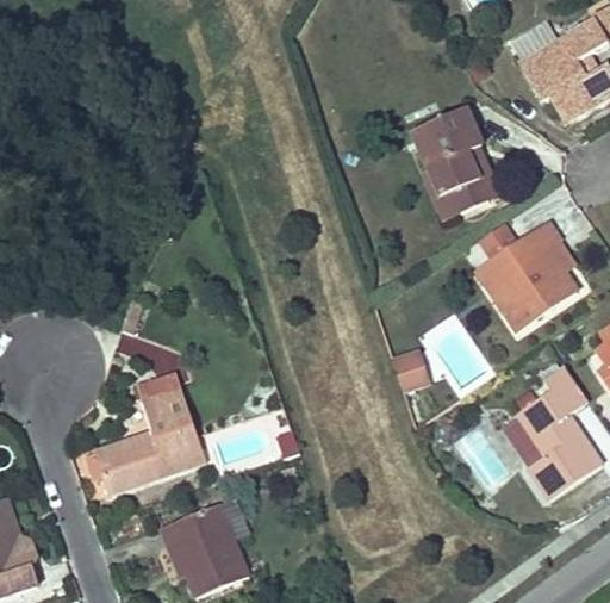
[(560,38),(523,60),(521,61),(542,98),(551,93),(565,119),(609,92),(609,62),(609,61),(598,68),(587,74),(580,58),(591,53),(609,42),(607,37),(609,36),(609,2),(593,13),(596,18),(560,38)]
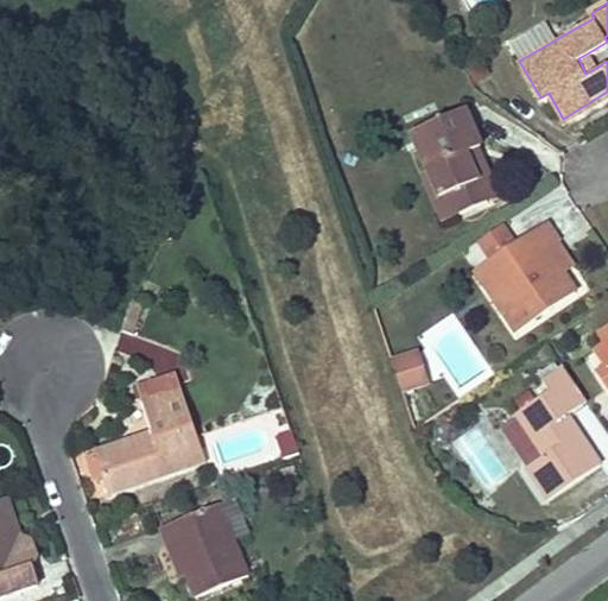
[(510,38),(521,59),(558,38),(546,17),(510,38)]
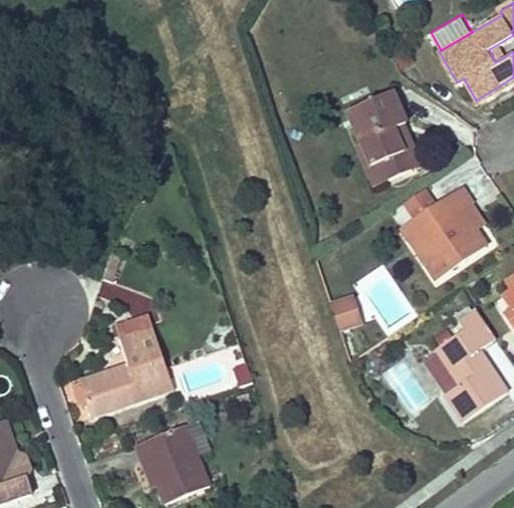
[(504,57),(498,44),(489,49),(495,62),(504,57)]
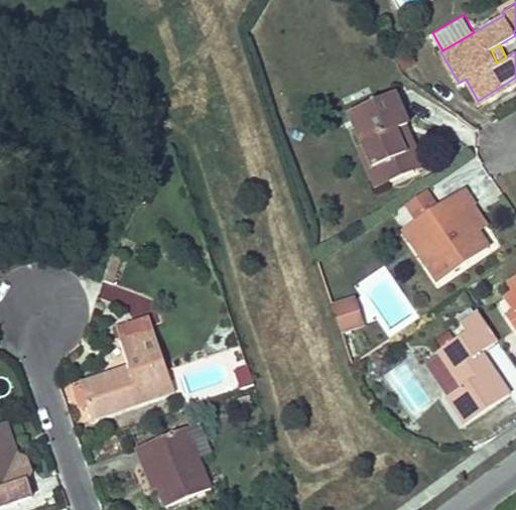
[(350,109),(364,141),(373,164),(384,161),(391,178),(413,168),(397,130),(407,127),(405,122),(408,121),(395,90),(350,109)]
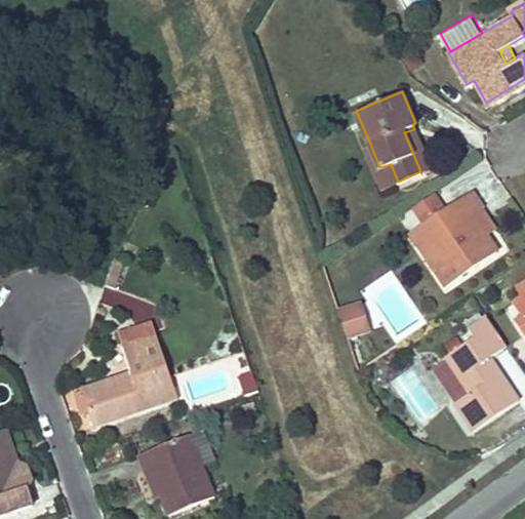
[(414,129),(404,132),(420,171),(430,166),(414,129)]
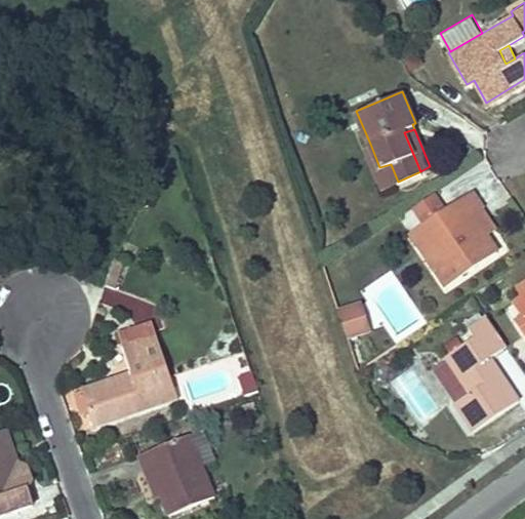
[(379,167),(370,144),(365,146),(382,187),(398,182),(391,164),(379,167)]
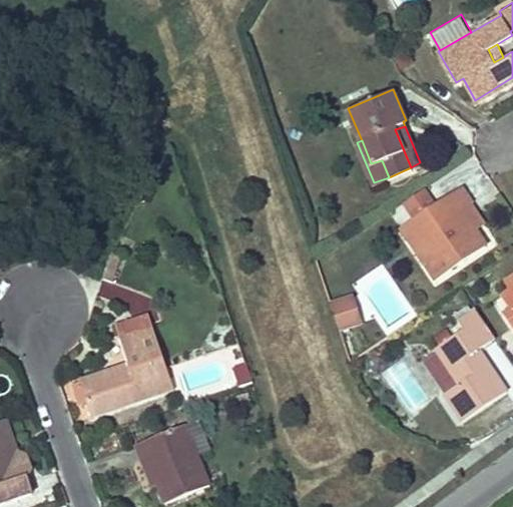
[(475,225),(461,205),(468,201),(472,198),(461,183),(401,223),(436,278),(487,242),(475,225)]
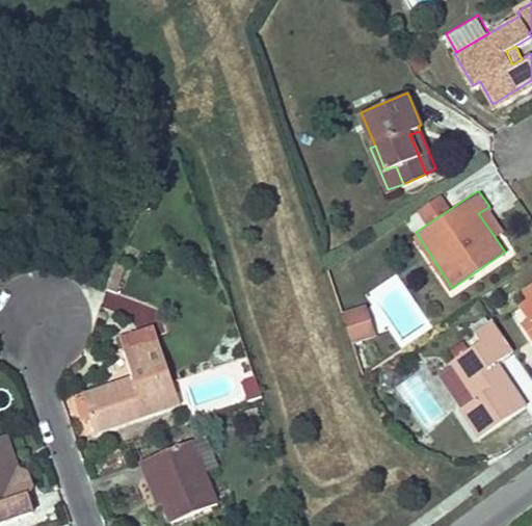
[(485,209),(478,213),(493,234),(499,230),(485,209)]
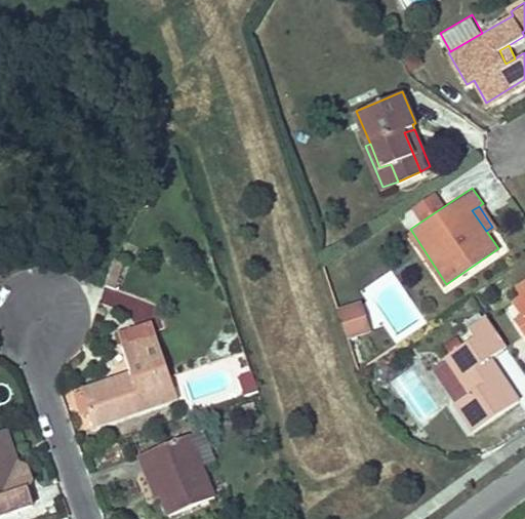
[(107,270),(104,280),(114,283),(124,258),(112,254),(111,256),(107,270)]
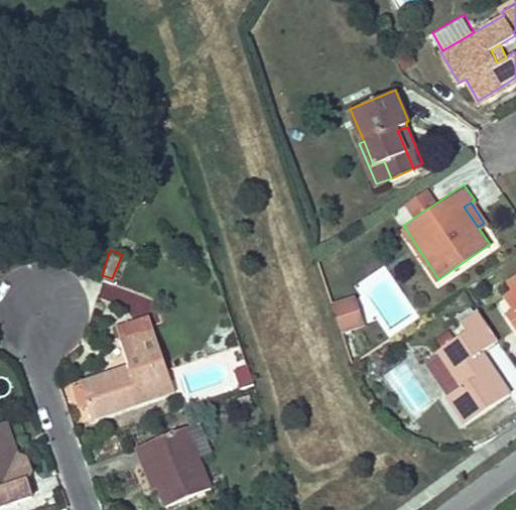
[(515,275),(515,286),(513,289),(505,294),(514,309),(507,313),(515,326),(515,274),(515,275)]
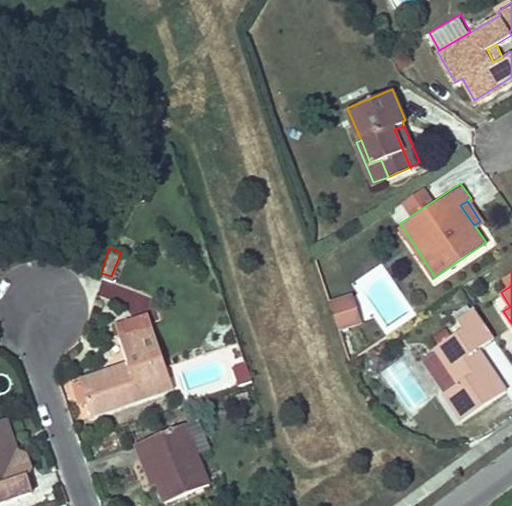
[(511,273),(503,278),(509,287),(511,284),(511,273)]
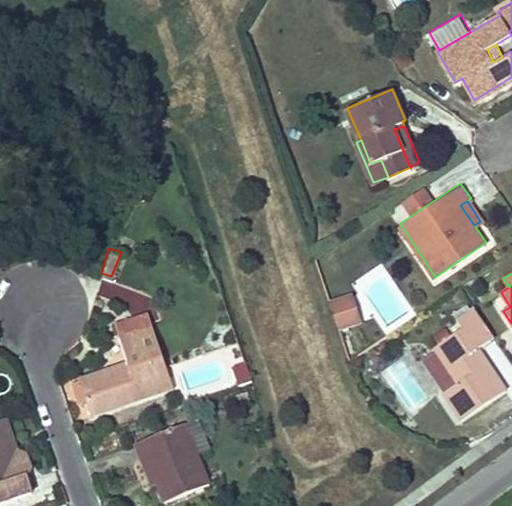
[(358,318),(351,295),(330,302),(338,325),(358,318)]
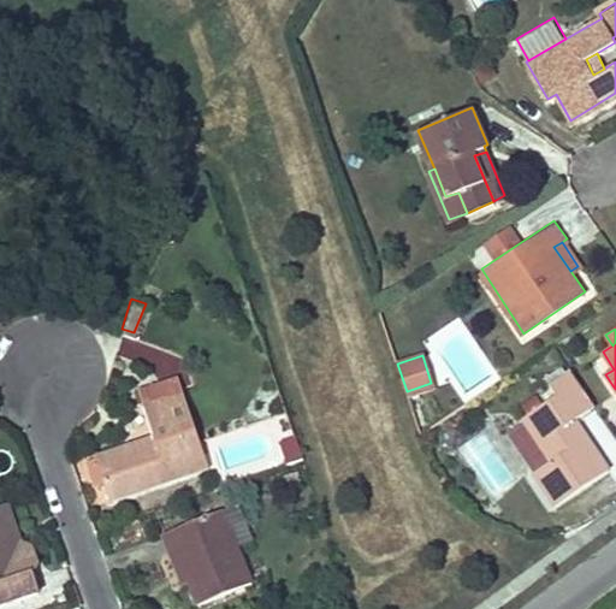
[(596,404),(570,367),(550,380),(557,392),(523,415),(551,459),(534,469),(556,503),(610,468),(576,418),(596,404)]
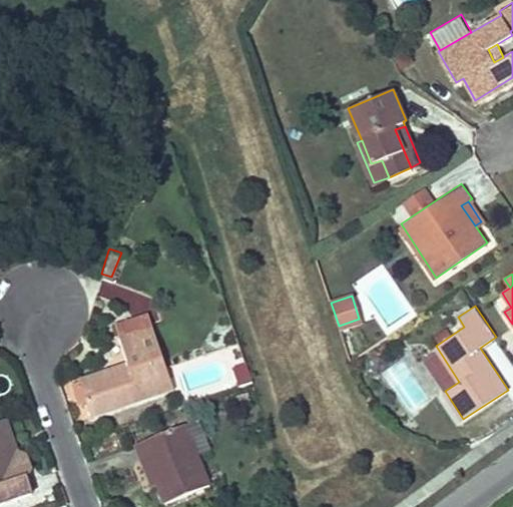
[(127,362),(80,378),(91,412),(172,385),(165,364),(148,313),(115,324),(127,362)]
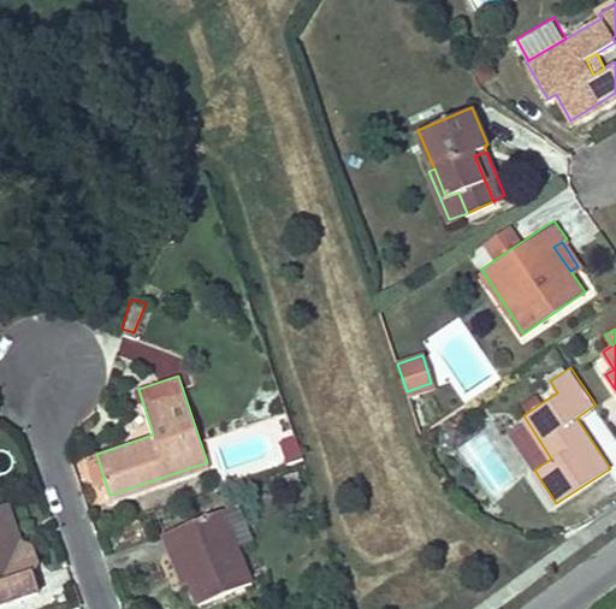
[(296,433),(282,438),(289,461),(303,456),(296,433)]
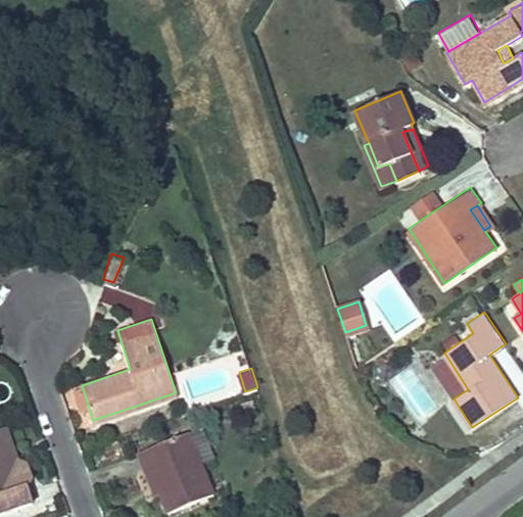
[(252,396),(236,403),(240,415),(256,410),(252,396)]
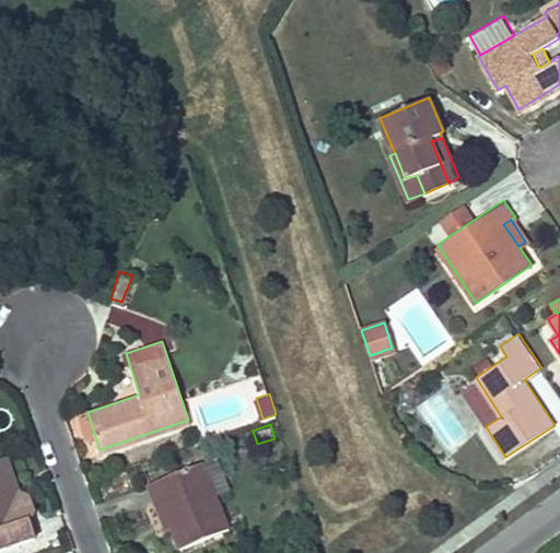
[(0,546),(34,537),(28,518),(21,521),(10,489),(18,486),(7,455),(0,456),(0,546)]
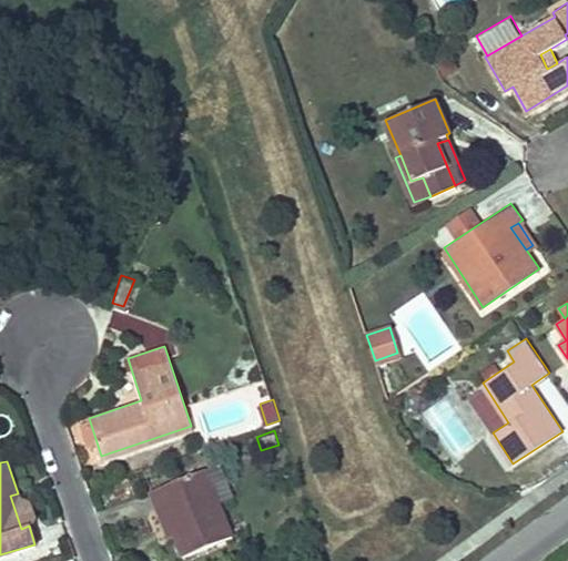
[(220,462),(204,468),(219,503),(234,496),(220,462)]
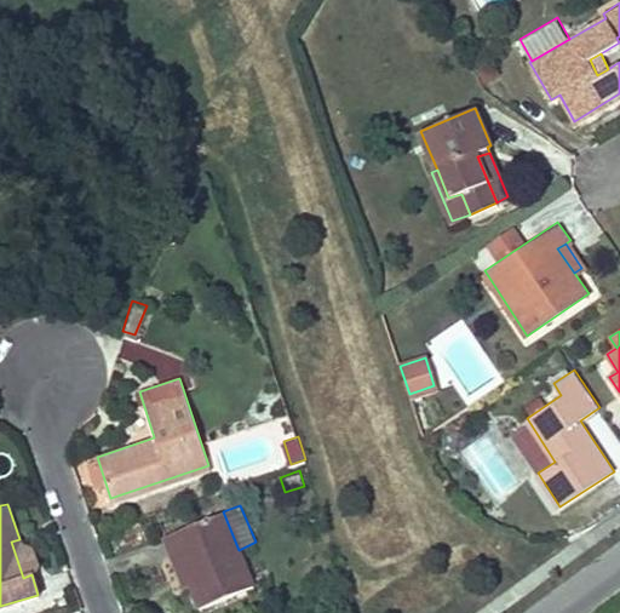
[(223,511),(161,536),(168,555),(178,551),(190,584),(199,606),(252,584),(239,550),(223,511)]
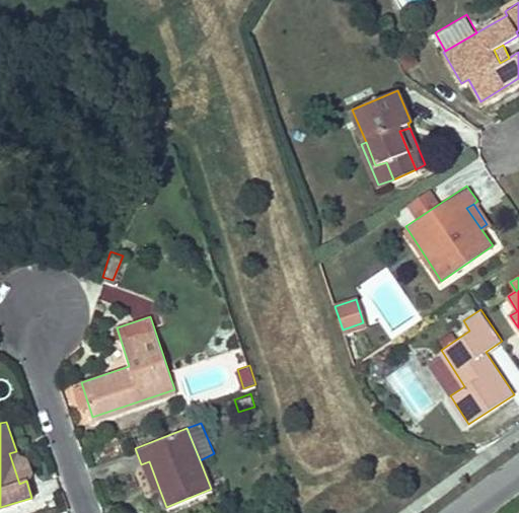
[(26,481),(16,451),(9,453),(19,484),(26,481)]
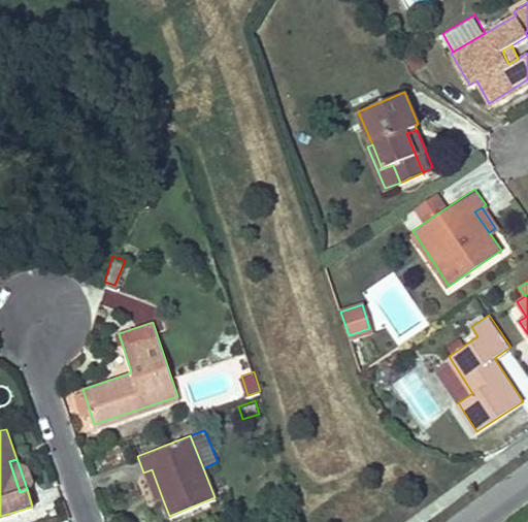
[(152,469),(143,472),(155,500),(162,497),(152,469)]
